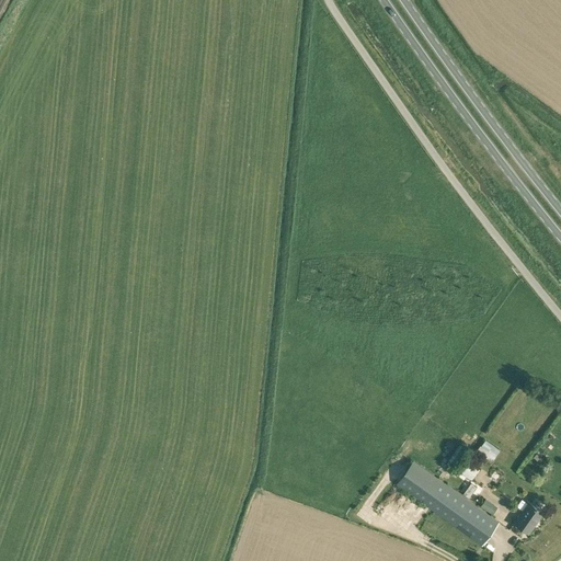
[(553,437),(550,434),(544,443),(547,446),(553,437)]
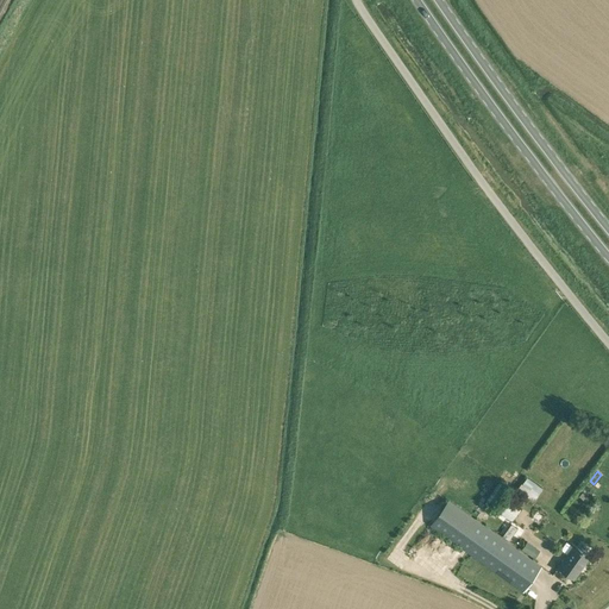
[(518,490),(534,502),(539,495),(538,495),(542,488),(529,477),(525,484),(523,483),(518,490)]
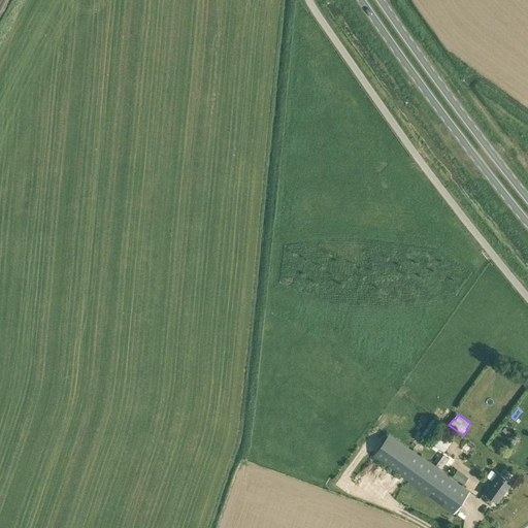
[(423,435),(429,439),(440,423),(434,419),(423,435)]
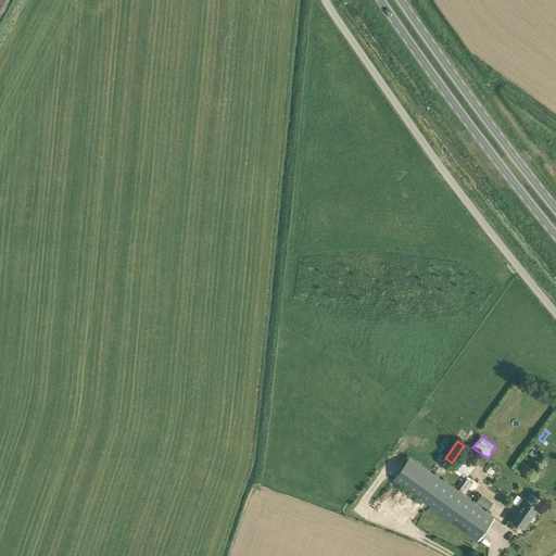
[(421,458),(426,451),(418,447),(415,455),(421,458)]
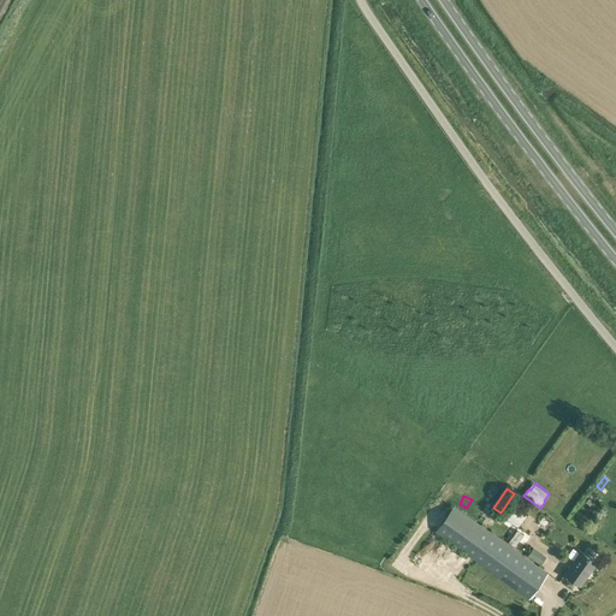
[(436,531),(529,597),(549,572),(455,504),(436,531)]
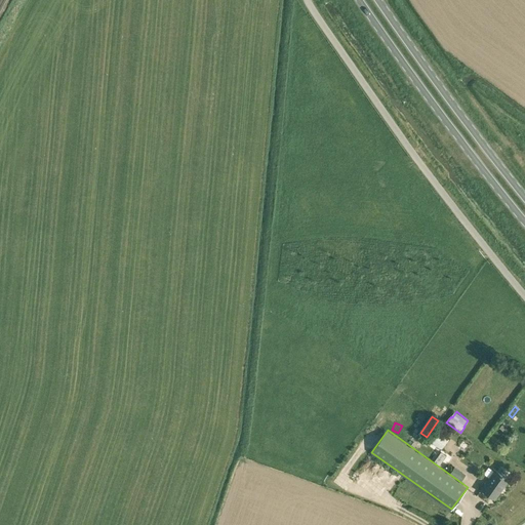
[(404,430),(400,436),(409,441),(412,436),(404,430)]
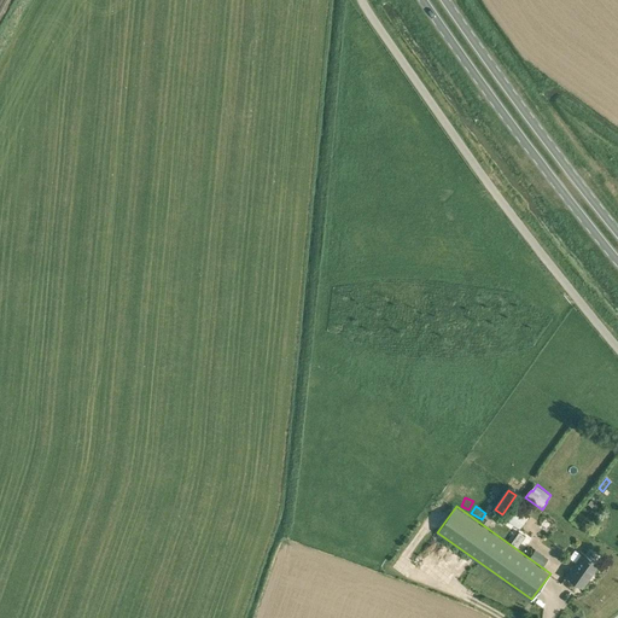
[(511,520),(520,528),(528,518),(518,509),(511,520)]
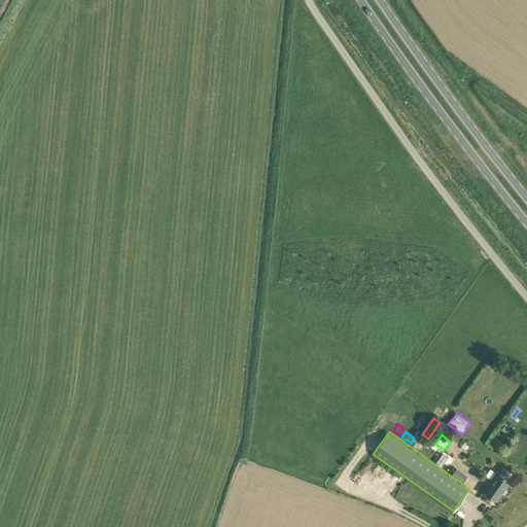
[(451,472),(463,482),(467,477),(455,467),(451,472)]
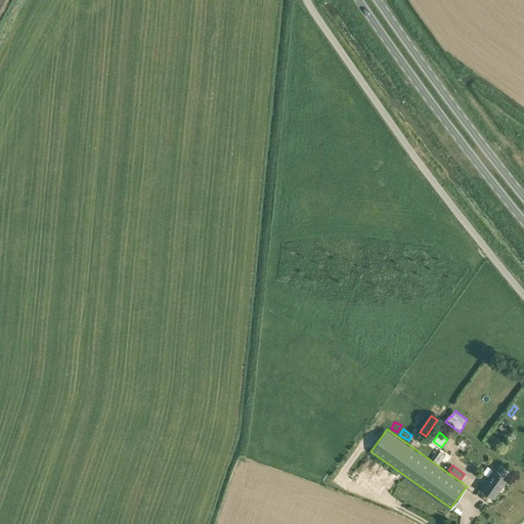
[(481,487),(494,496),(508,478),(494,468),(481,487)]
